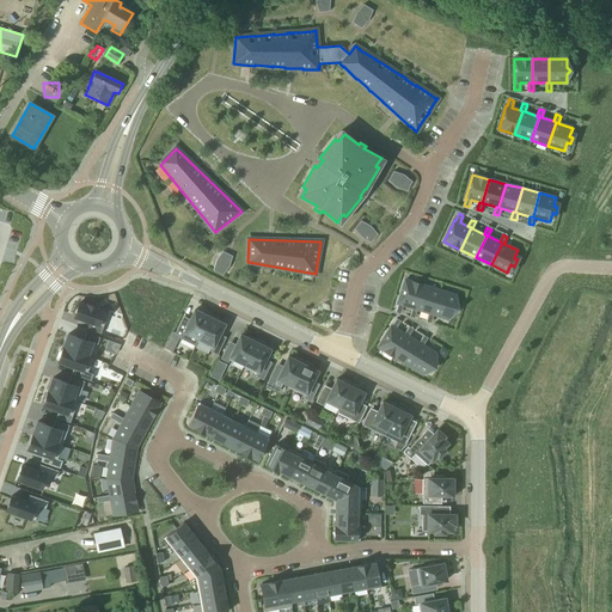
[(222,264),(227,254),(222,251),(216,261),(222,264)]
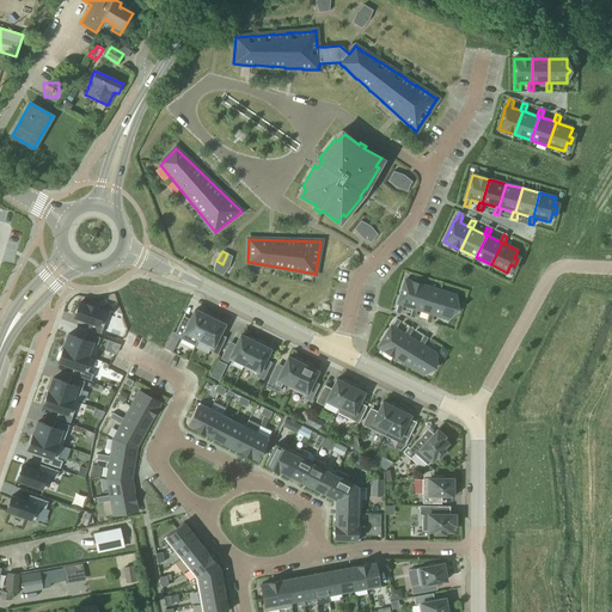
[(222,264),(230,267),(232,256),(227,254),(222,264)]
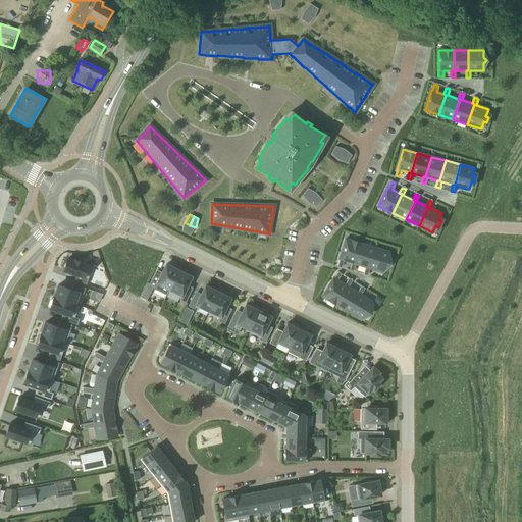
[(190,225),(186,233),(190,236),(196,227),(190,225)]
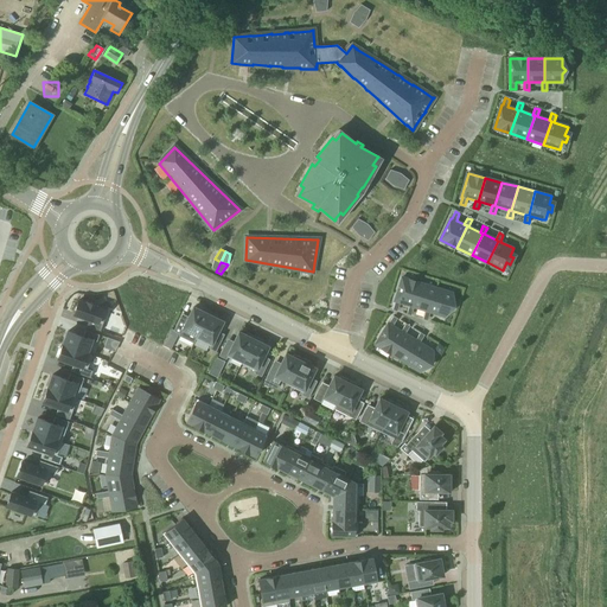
[(395,301),(393,308),(397,310),(400,302),(408,305),(411,306),(419,282),(402,278),(395,301)]
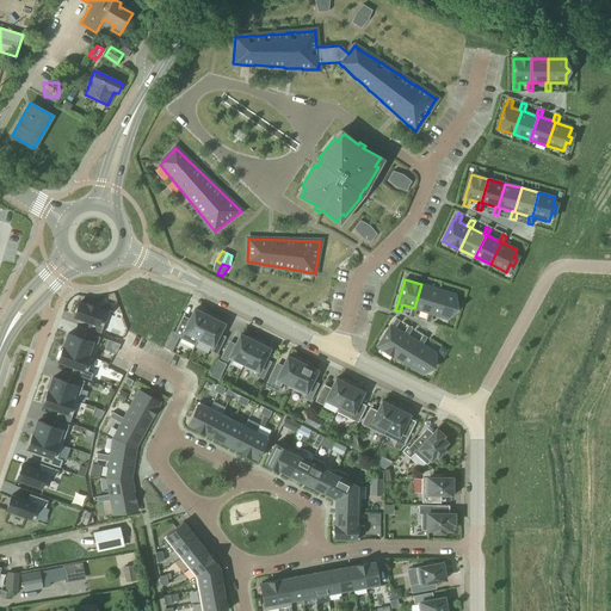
[(411,307),(409,314),(414,316),(415,309),(427,313),(431,314),(438,290),(421,284),(414,308),(411,307)]
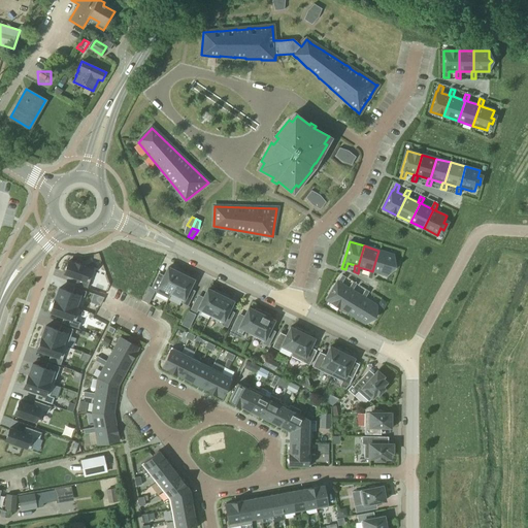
[(369,270),(368,276),(372,277),(373,271),(384,274),(387,275),(389,268),(393,266),(391,262),(393,255),(378,251),(372,271),(369,270)]
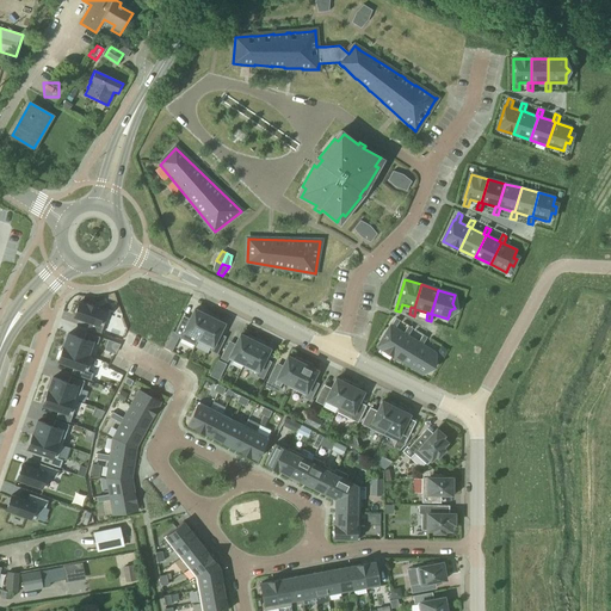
[(78,304),(73,319),(88,323),(86,331),(100,335),(103,329),(97,327),(102,313),(78,304)]
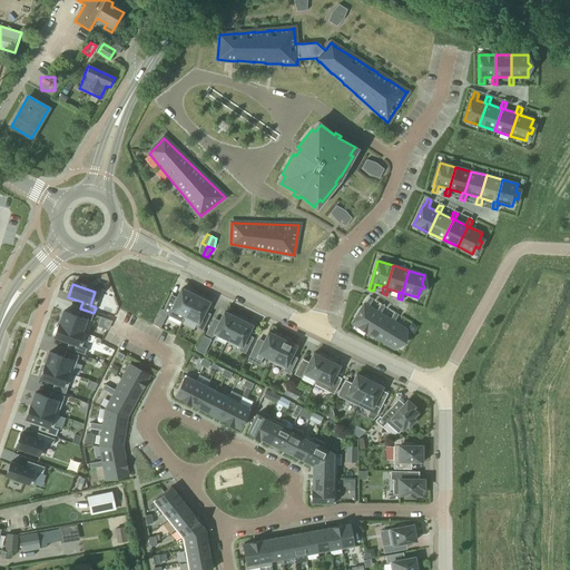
[(185,316),(196,293),(189,290),(188,292),(182,288),(175,302),(169,298),(163,311),(169,314),(168,316),(182,323),(184,318),(185,316)]
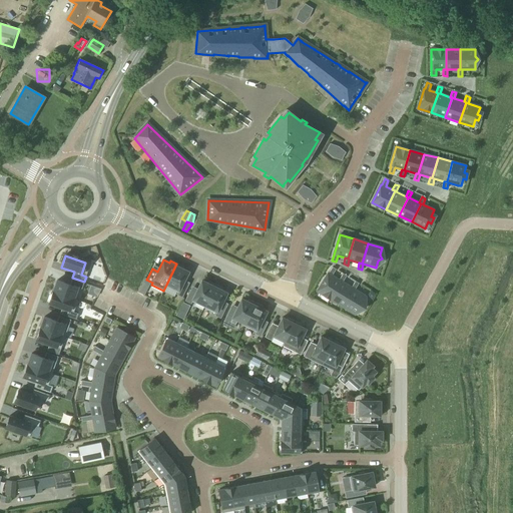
[(183,267),(176,264),(166,285),(165,287),(177,293),(176,295),(182,298),(187,286),(182,284),(187,272),(182,269),(183,267)]
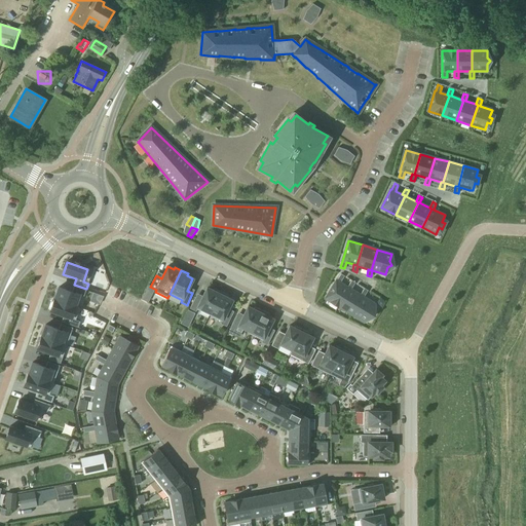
[(336,280),(325,298),(338,306),(348,288),(346,287),(340,283),(343,277),(340,275),(336,280)]
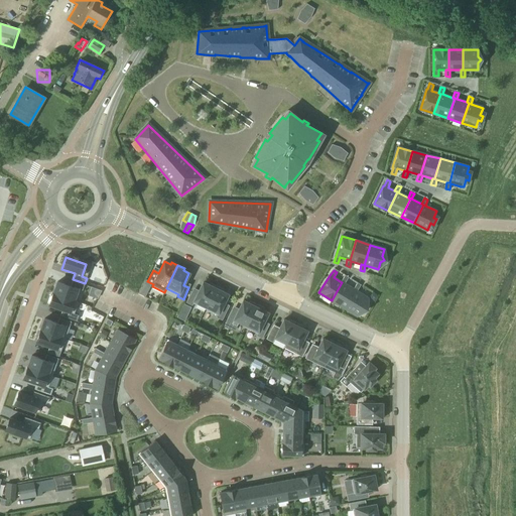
[(342,282),(332,300),(344,308),(355,290),(353,289),(344,283),(347,278),(344,276),(340,281),(342,282)]
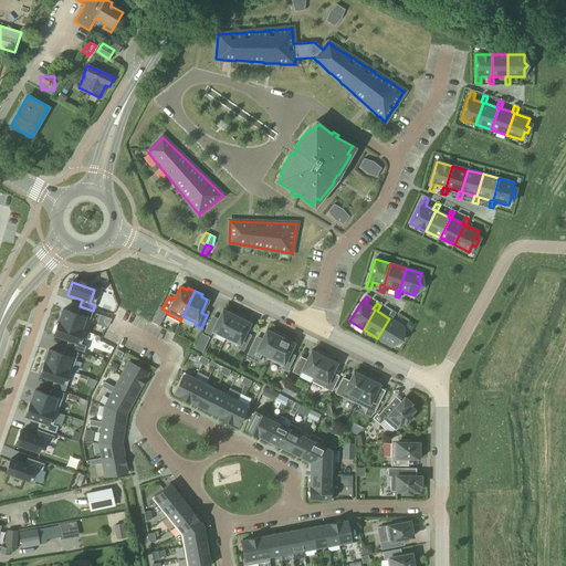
[(63,310),(59,322),(81,329),(85,317),(90,318),(92,313),(79,307),(76,314),(63,310)]
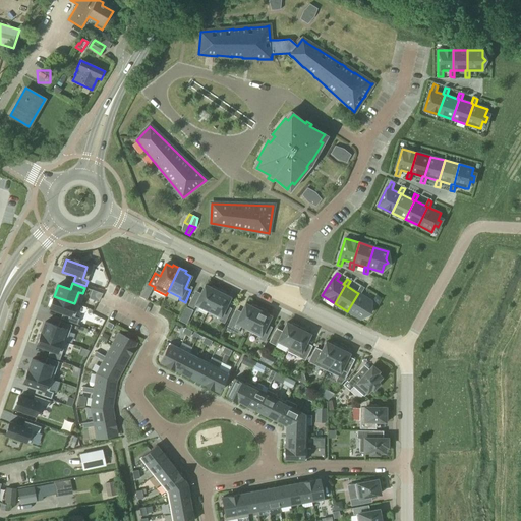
[(194,306),(207,312),(219,289),(212,286),(211,288),(205,285),(199,297),(193,294),(188,305),(194,308),(194,306)]
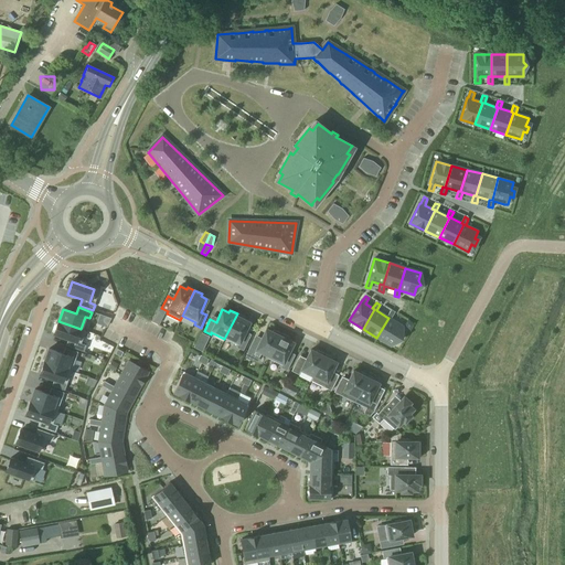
[(163,315),(157,311),(151,321),(158,324),(163,315)]
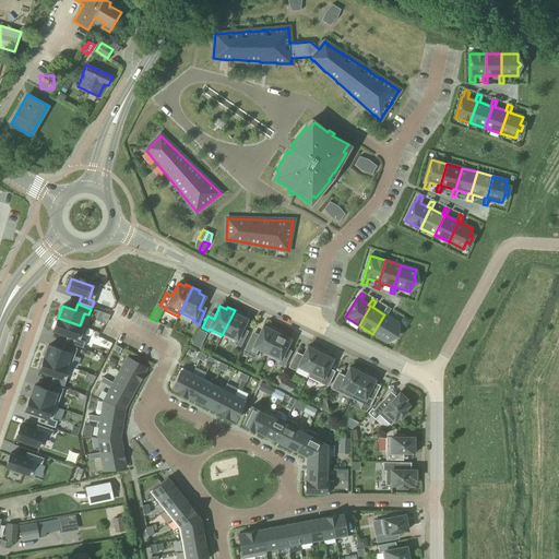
[(384,314),(372,334),(387,342),(390,335),(395,334),(394,330),(397,323),(395,322),(385,316),(390,310),(385,308),(382,313),(384,314)]
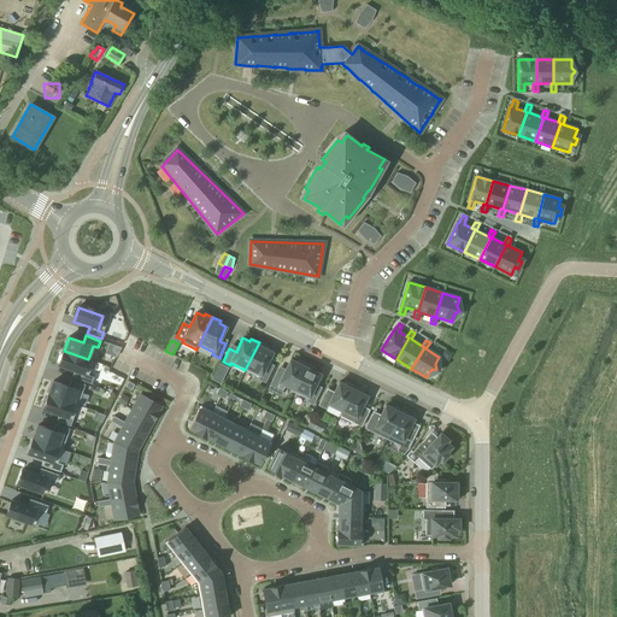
[(259,342),(245,370),(259,377),(258,380),(265,383),(272,370),(265,366),(272,352),(265,348),(266,346),(259,342)]
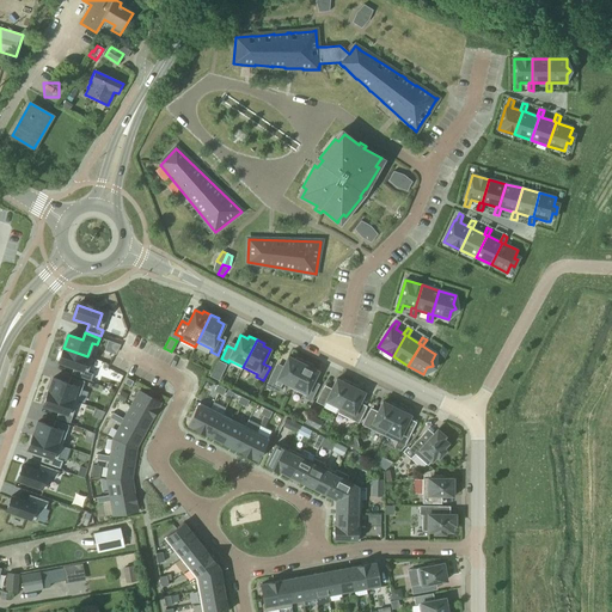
[(63,348),(59,362),(73,367),(71,374),(90,380),(92,374),(87,372),(92,359),(87,356),(63,348)]
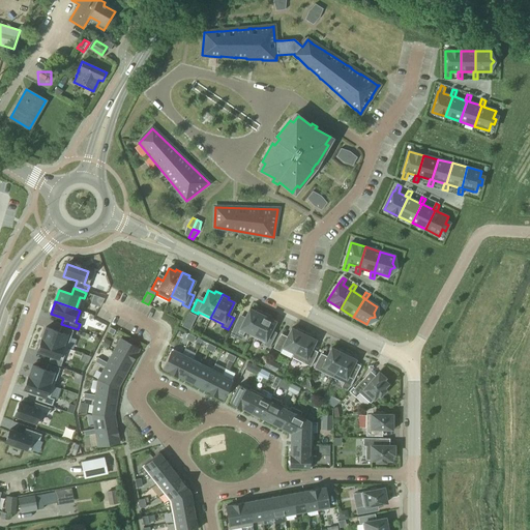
[(245,331),(253,334),(263,313),(257,310),(256,312),(249,308),(243,321),(238,318),(232,330),(238,333),(243,335),(245,331)]
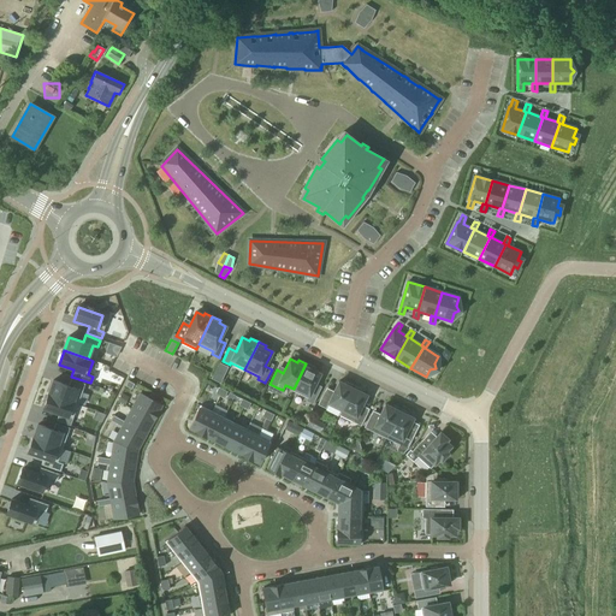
[(306,363),(294,389),(292,391),(307,398),(306,401),(313,404),(319,391),(313,388),(320,374),(313,371),(314,368),(306,363)]
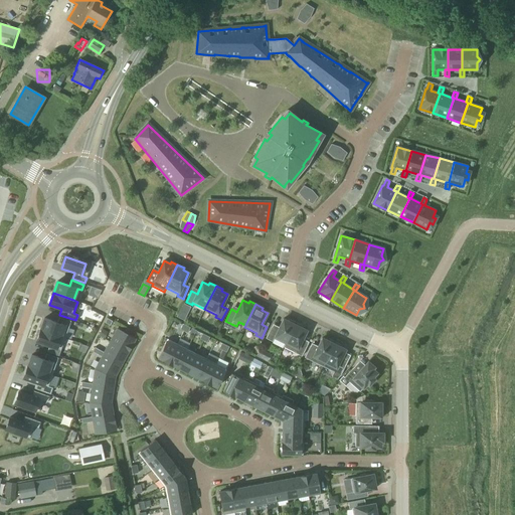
[(44,318),(40,330),(60,337),(65,338),(69,327),(71,321),(59,317),(56,323),(44,318)]
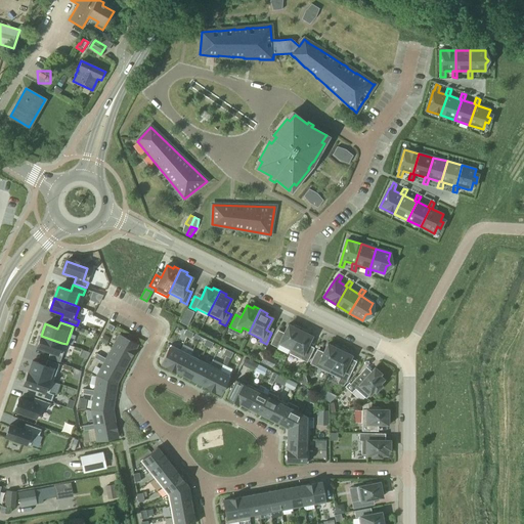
[(278,343),(292,349),(301,329),(294,324),(293,326),(288,324),(282,336),(276,333),(270,344),(276,347),(278,343)]
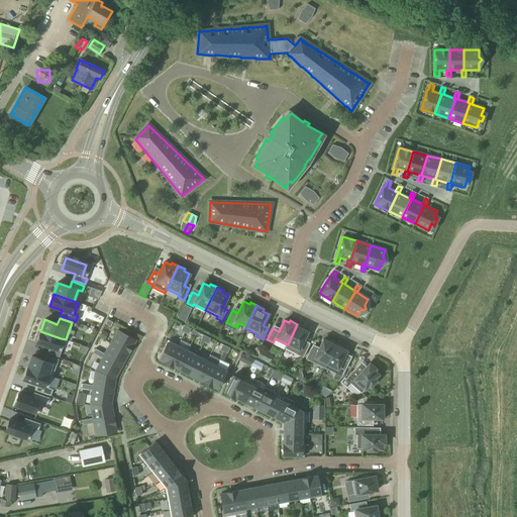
[(297,324),(288,344),(285,348),(303,357),(309,345),(302,342),(308,331),(303,329),(304,327),(297,324)]
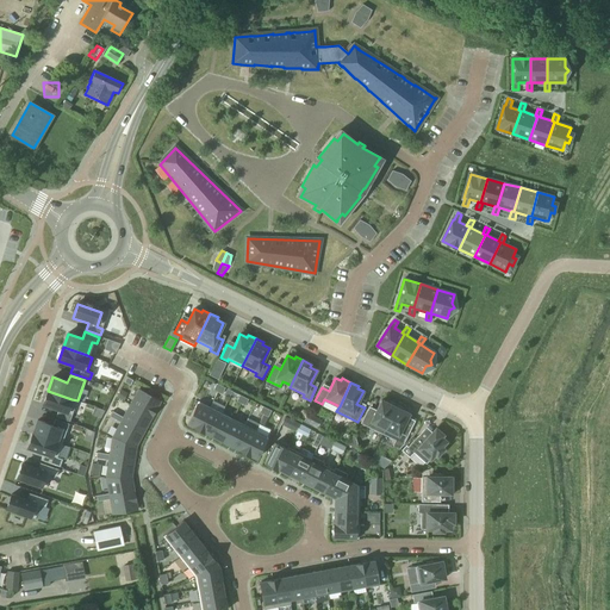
[(117,397),(124,400),(128,394),(119,390),(117,397)]
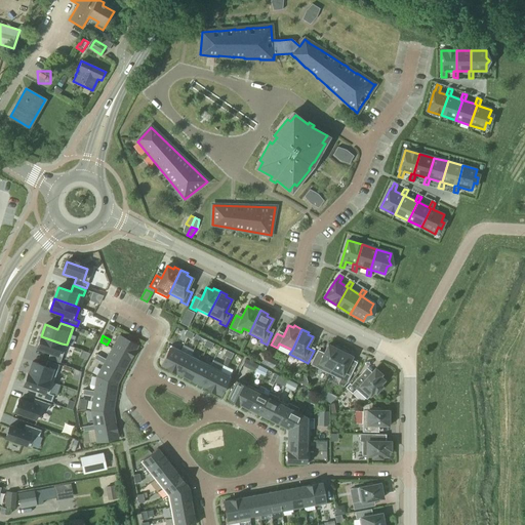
[(120,335),(113,349),(130,358),(137,346),(120,335)]
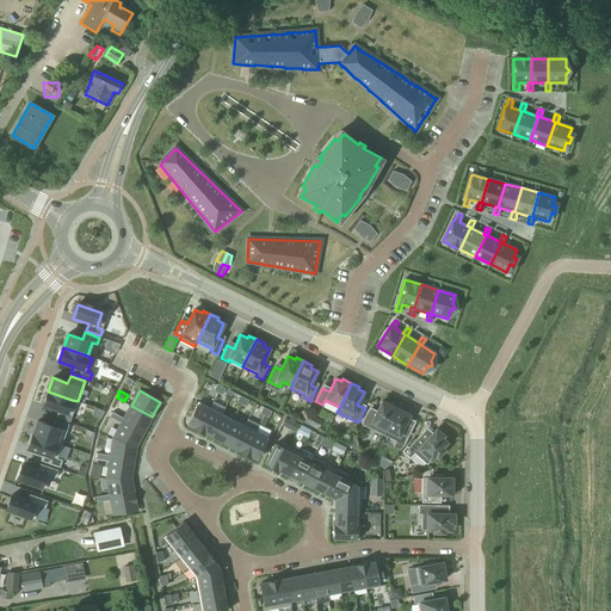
[(48,392),(43,405),(57,411),(55,418),(69,423),(72,415),(78,401),(72,400),(48,392)]
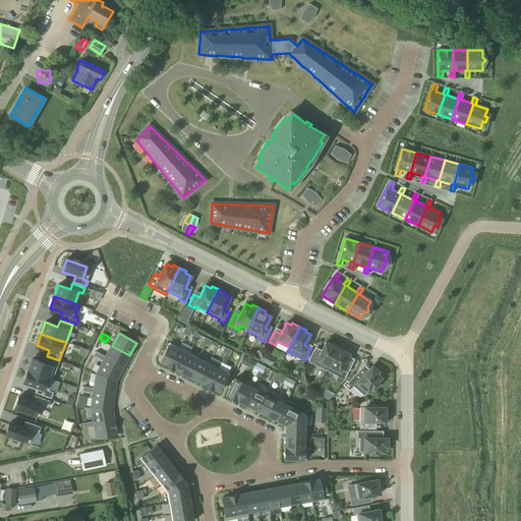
[(307,361),(326,370),(338,346),(331,342),(330,344),(326,342),(320,353),(313,350),(307,361)]
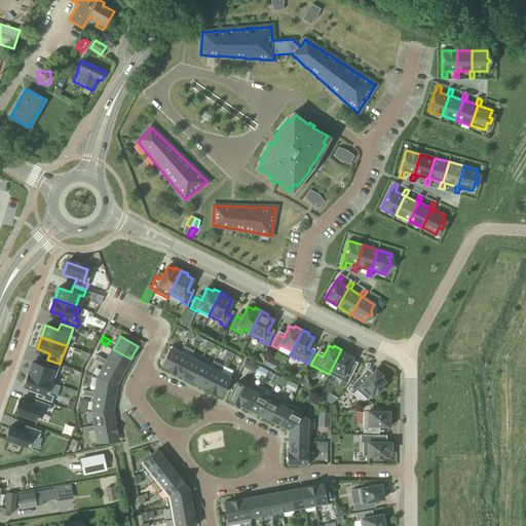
[(166,368),(172,371),(181,351),(171,346),(161,365),(166,368)]
